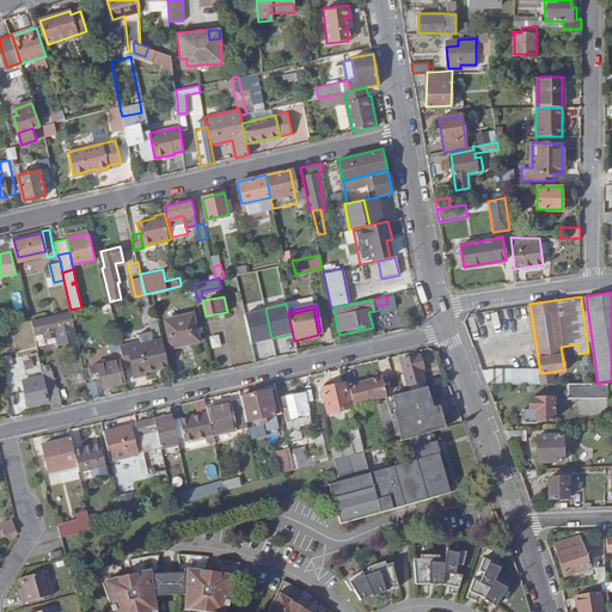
[(265,310),(244,314),(251,344),(271,340),(265,310)]
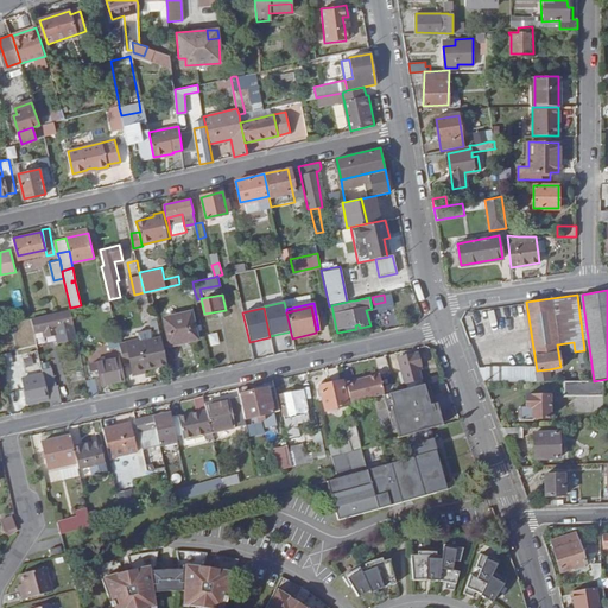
[(70,309),(31,317),(35,331),(44,329),(45,335),(59,331),(58,325),(69,323),(73,322),(70,309)]
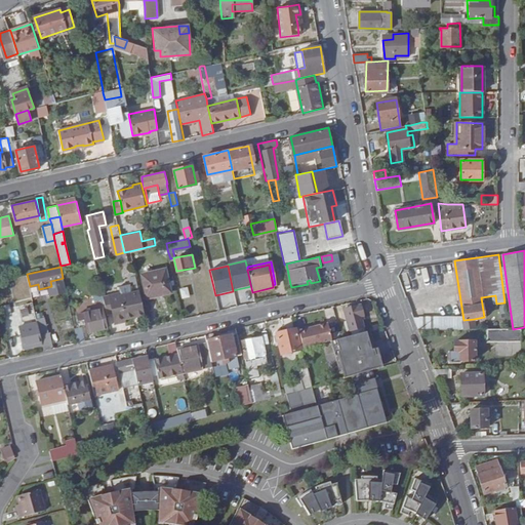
[(166,270),(143,274),(147,297),(171,292),(166,270)]
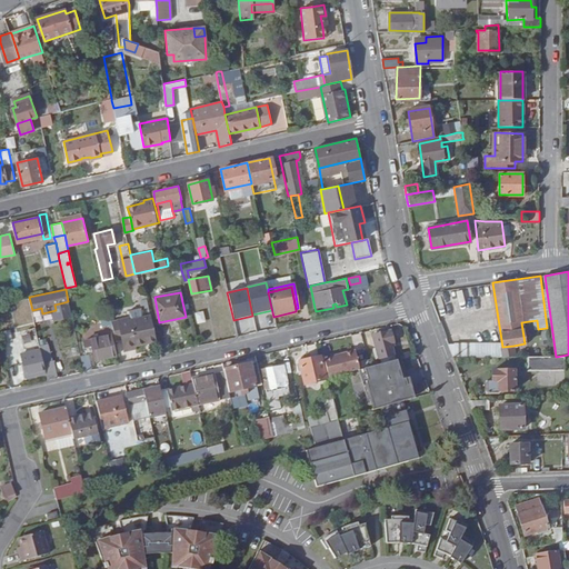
[(55,305),(56,310),(57,315),(67,313),(65,302),(55,305)]
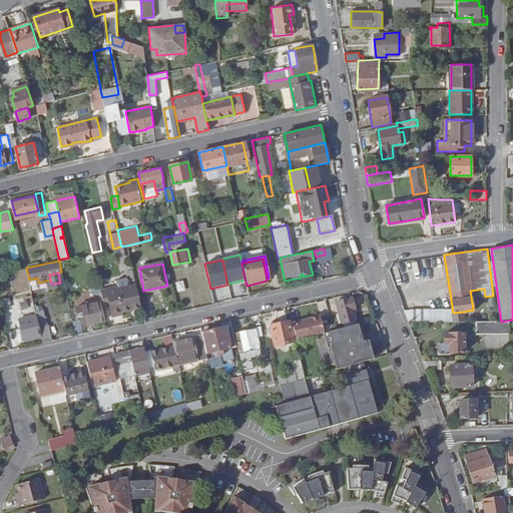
[(115,291),(101,294),(104,309),(110,308),(112,316),(122,314),(120,311),(140,306),(136,288),(115,293),(115,291)]
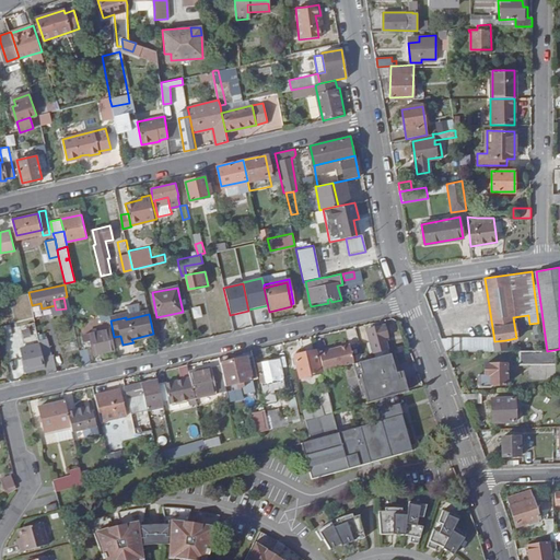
[(38,338),(35,321),(21,324),(25,342),(38,339),(38,338)]
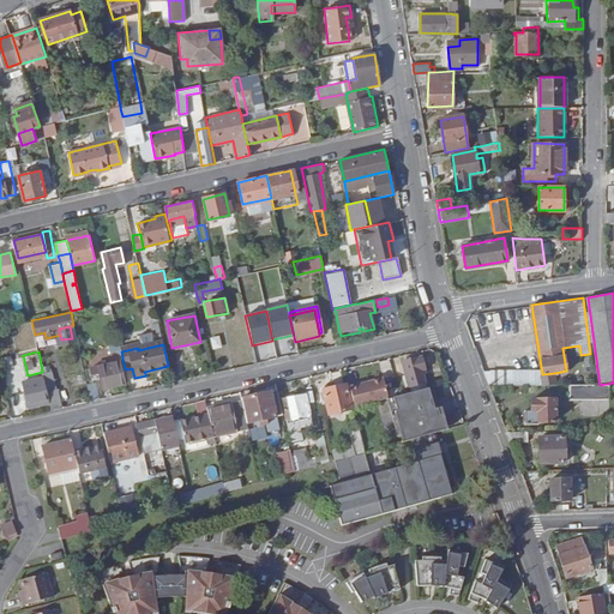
[(402,362),(409,387),(425,384),(421,371),(425,369),(421,356),(402,362)]
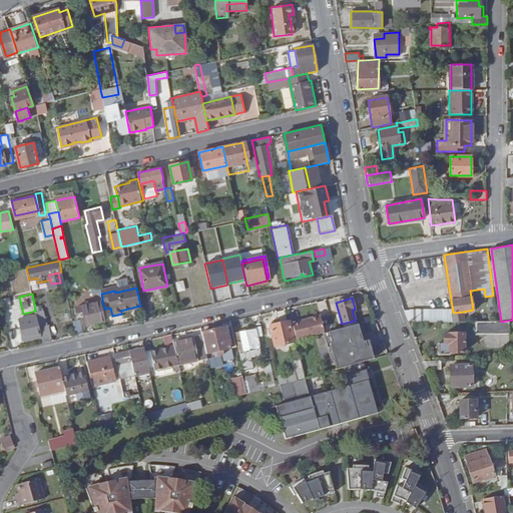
[(85,325),(103,321),(99,303),(76,308),(77,314),(83,312),(85,325)]
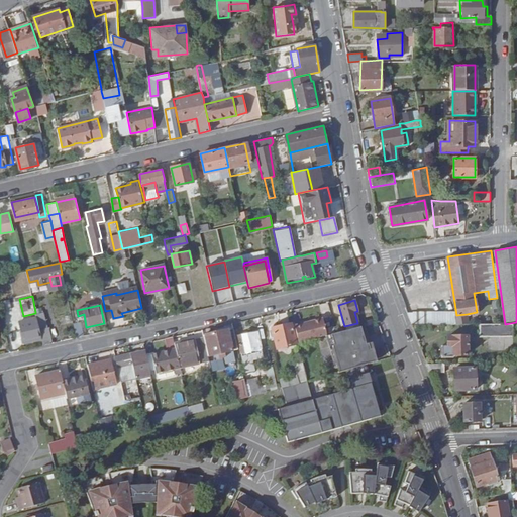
[(41,338),(42,344),(52,342),(47,326),(45,326),(41,310),(35,312),(35,313),(36,317),(41,338)]
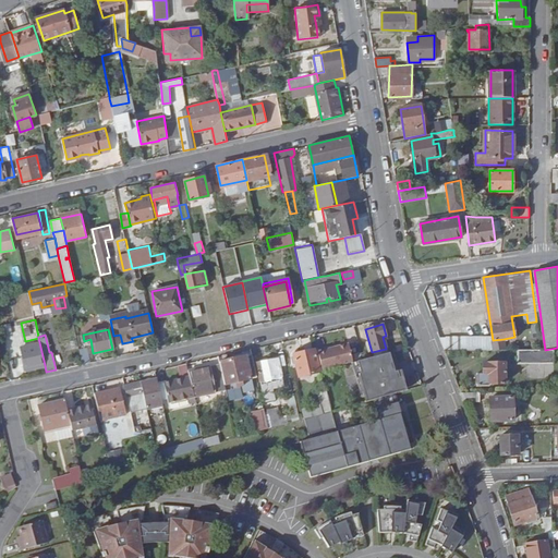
[(493,340),(494,351),(505,351),(504,339),(493,340)]
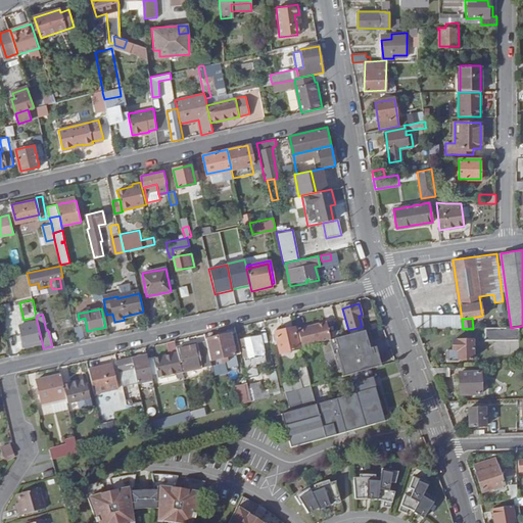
[(413,319),(417,329),(463,329),(462,319),(413,319)]
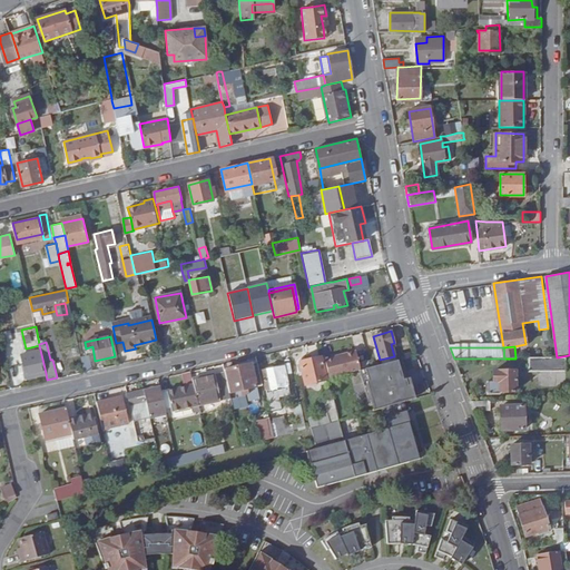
[(27,377),(46,373),(40,350),(21,354),(27,377)]
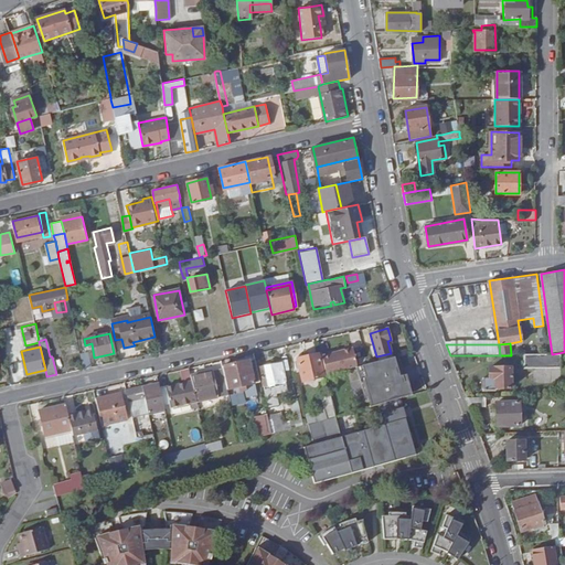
[(351,348),(321,355),(324,374),(356,366),(351,348)]
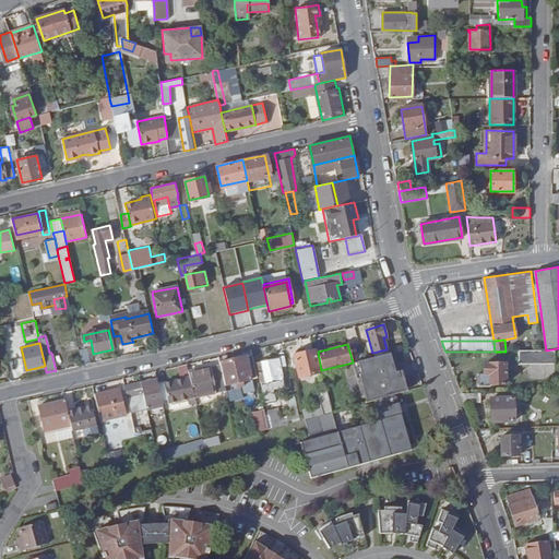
[(79,348),(82,364),(90,363),(86,347),(79,348)]
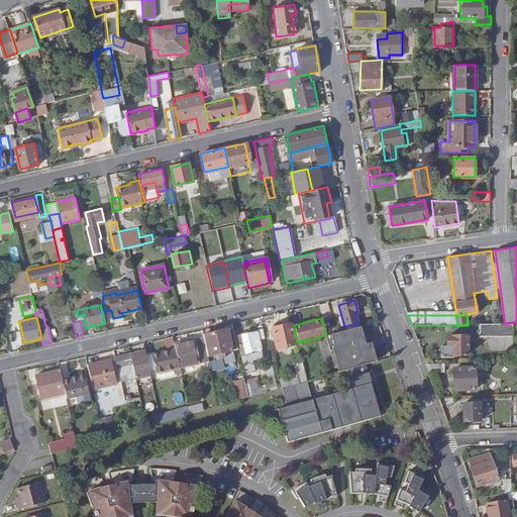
[(272,327),(276,348),(295,344),(290,324),(272,327)]
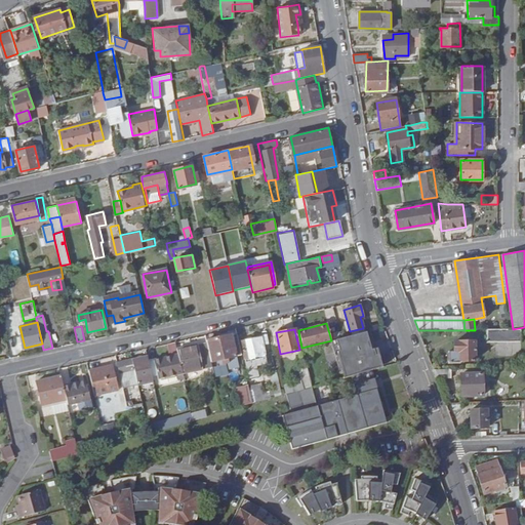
[(509,329),(487,330),(487,342),(524,342),(524,329),(513,329),(509,329)]
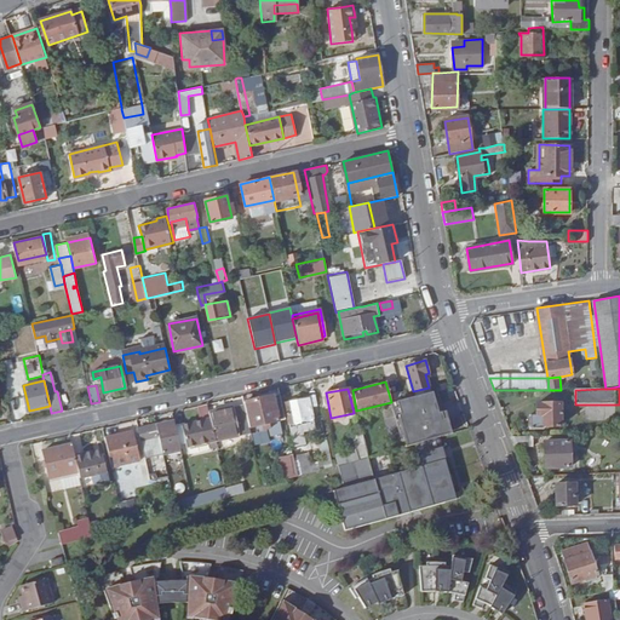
[(435,391),(394,402),(407,447),(413,445),(438,437),(447,435),(435,391)]
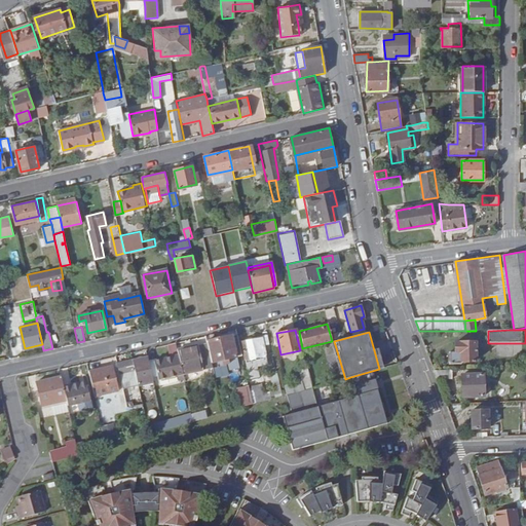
[(207,340),(207,342),(211,362),(219,361),(220,366),(228,364),(227,358),(241,355),(236,333),(207,340)]
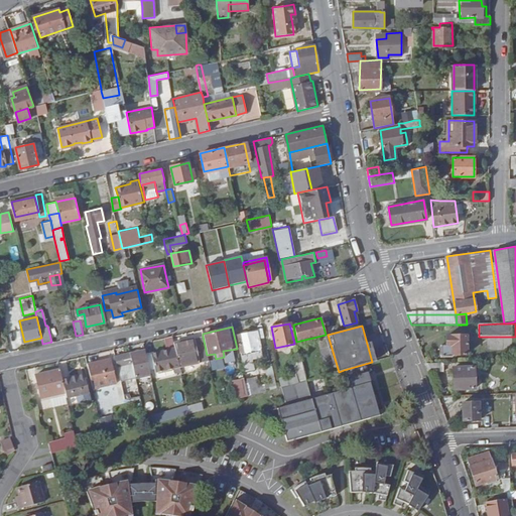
[(236,335),(238,348),(258,343),(255,331),(236,335)]
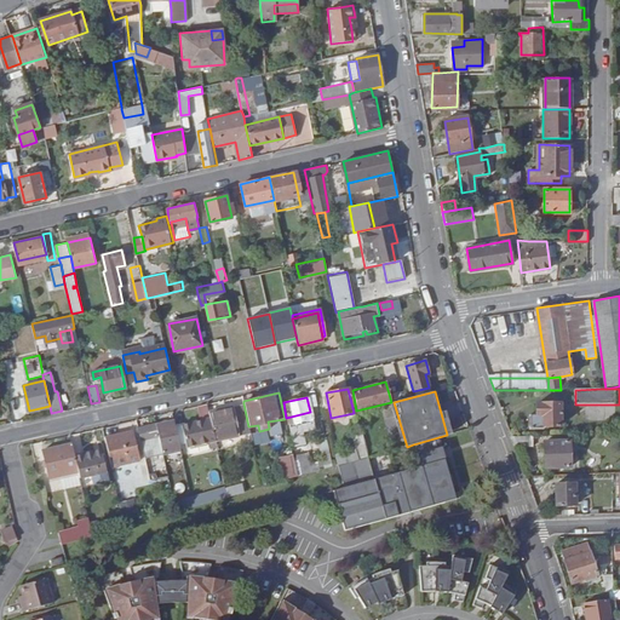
[(206,403),(197,406),(200,420),(181,424),(185,442),(185,446),(213,440),(207,412),(206,403)]
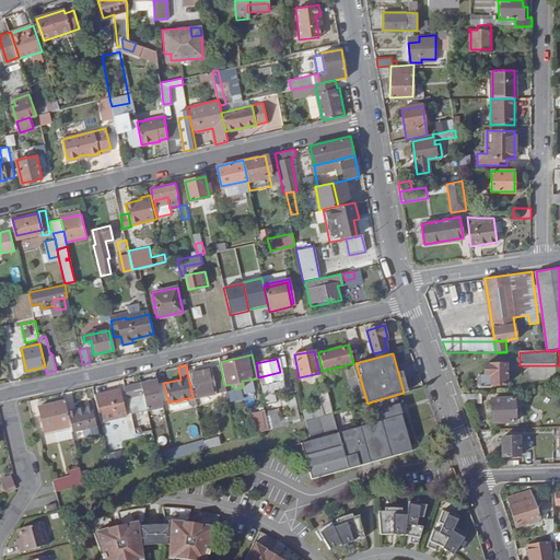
[(187,372),(193,397),(225,389),(224,385),(220,364),(187,372)]
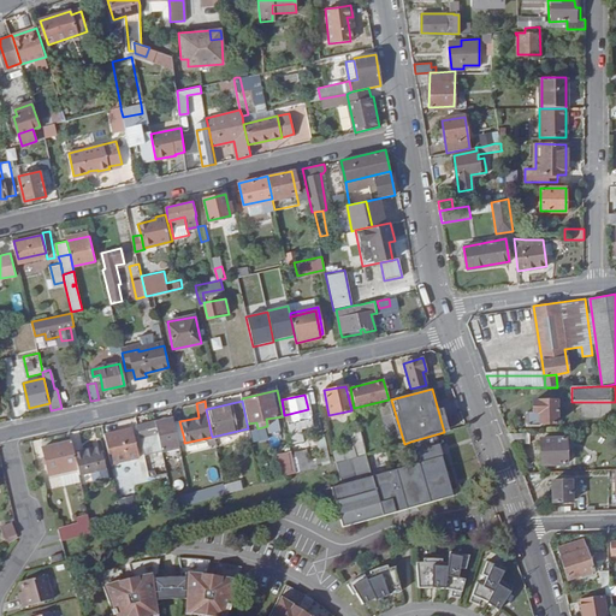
[(540,425),(556,425),(556,403),(533,402),(533,418),(527,418),(527,427),(540,428),(540,425)]
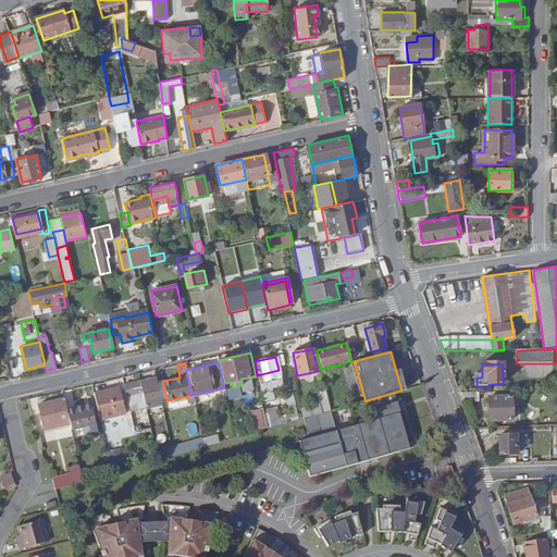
[(156,378),(139,381),(144,398),(144,401),(158,399),(158,401),(160,400),(160,399),(157,383),(156,378)]
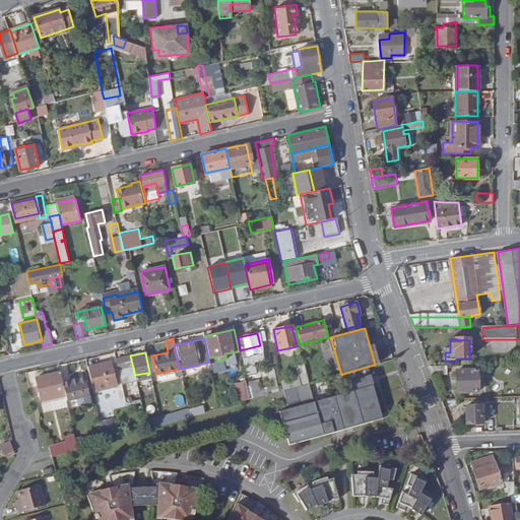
[(130,355),(115,359),(118,370),(125,368),(127,373),(134,372),(130,355)]
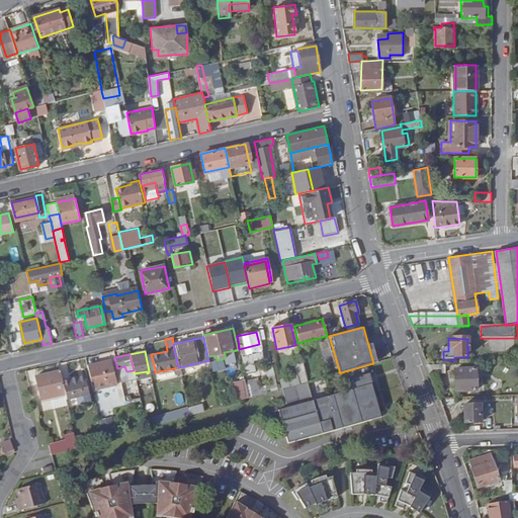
[(151,354),(146,356),(149,371),(155,369),(151,354)]
